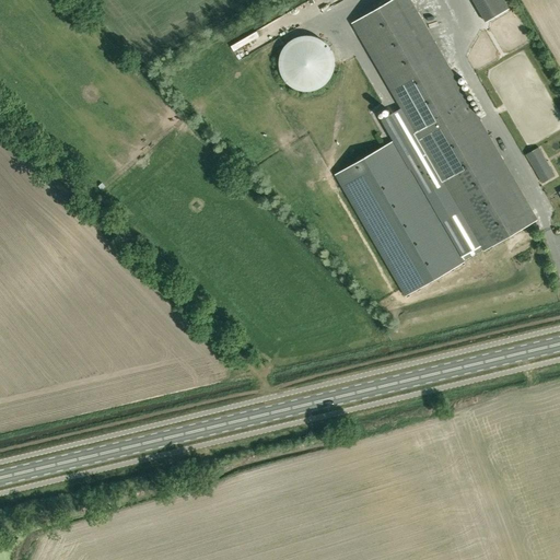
[(483,251),(537,219),(410,0),(392,0),(352,23),(483,251)]
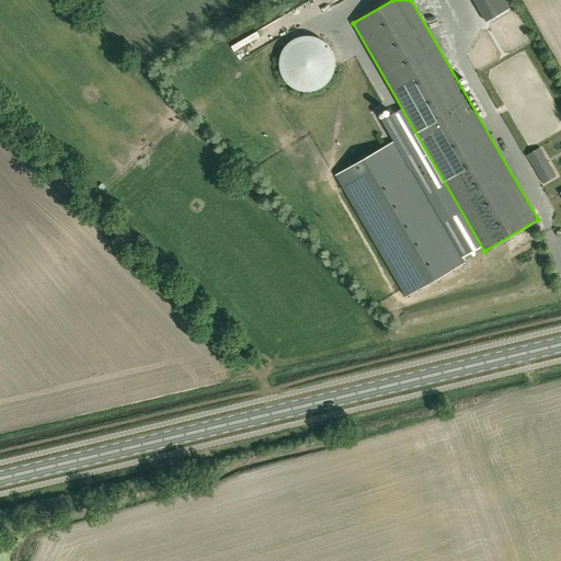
[(510,9),(504,0),(473,0),(487,22),(510,9)]
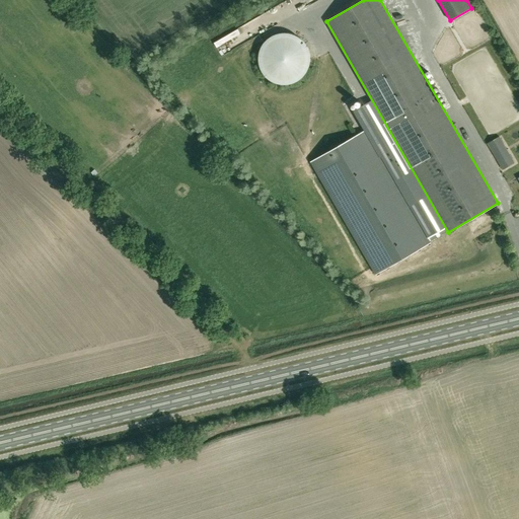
[(277,33),(271,36),(266,41),(262,47),(258,53),(258,60),(260,67),(263,73),(267,78),(273,82),(279,84),(285,85),(292,84),(298,81),(303,77),(306,73),(309,67),(310,61),(310,55),(308,49),(305,44),(301,39),(296,35),(290,33),(283,32),(277,33)]
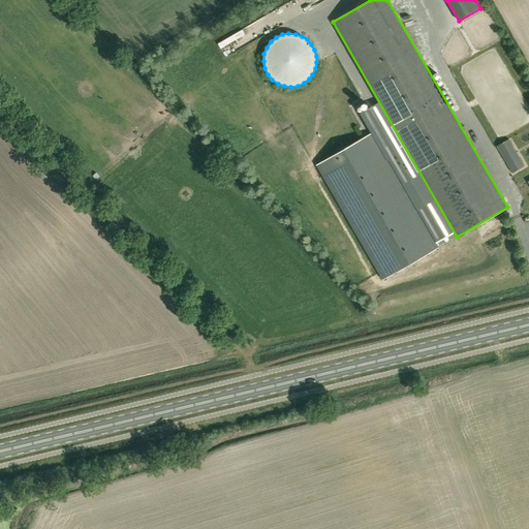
[(319,59),(322,65),(332,61),(329,54),(319,59)]
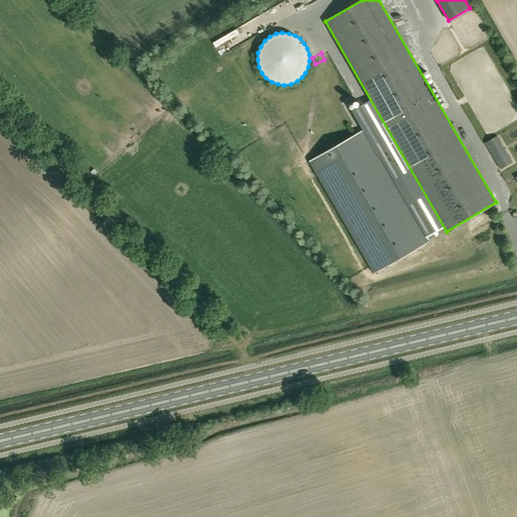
[(365,130),(310,163),(375,274),(429,242),(365,130)]
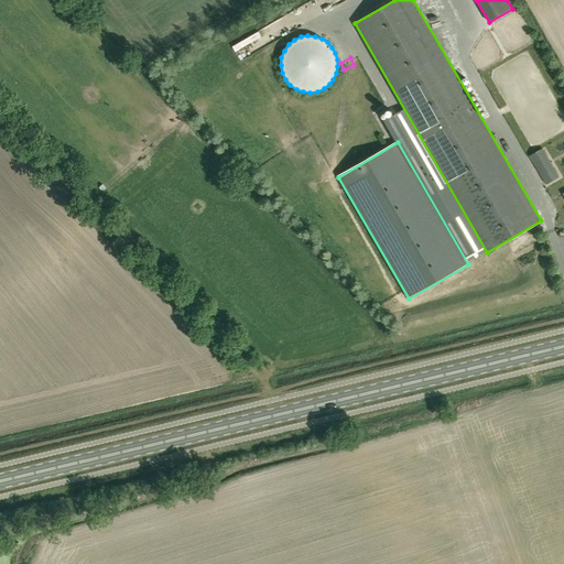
[(559,177),(549,160),(538,166),(548,184),(559,177)]
